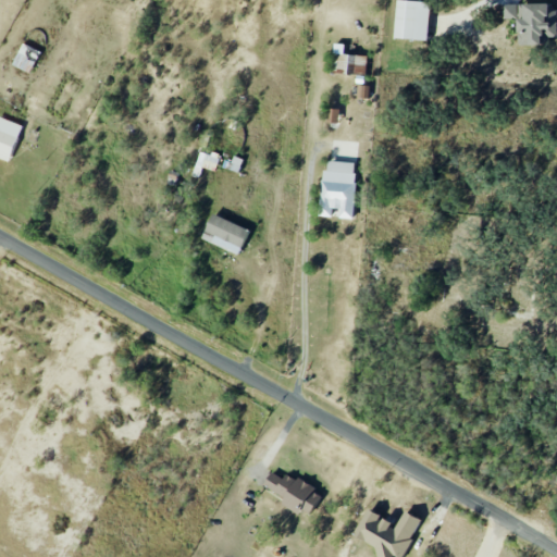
[(429,39),(430,0),(396,0),(396,38),(429,39)]
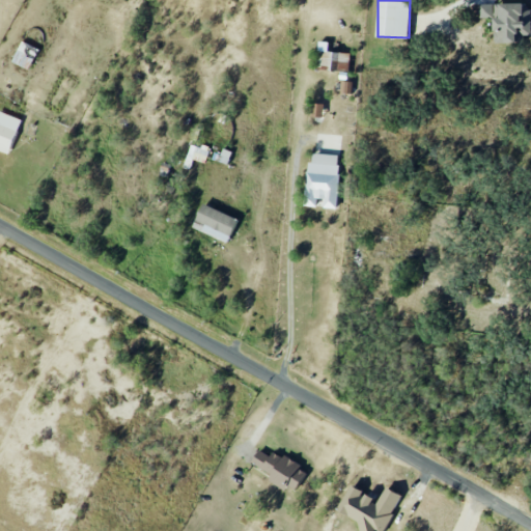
[(494,18),(495,43),(516,42),(516,34),(530,33),(530,9),(523,9),(523,2),(497,2),(497,4),(480,4),(481,18),(494,18)]
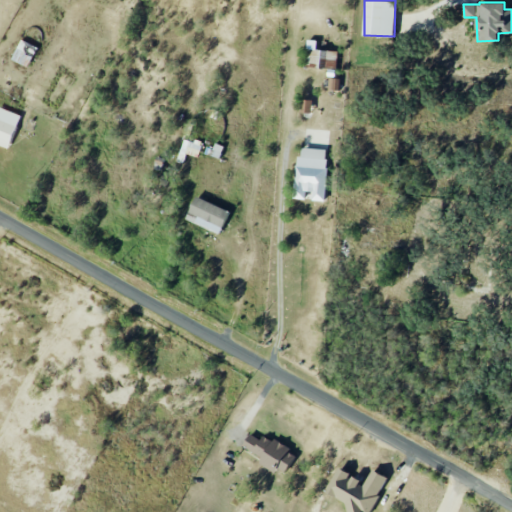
[(12,59),(28,67),(38,48),(22,39),(12,59)]
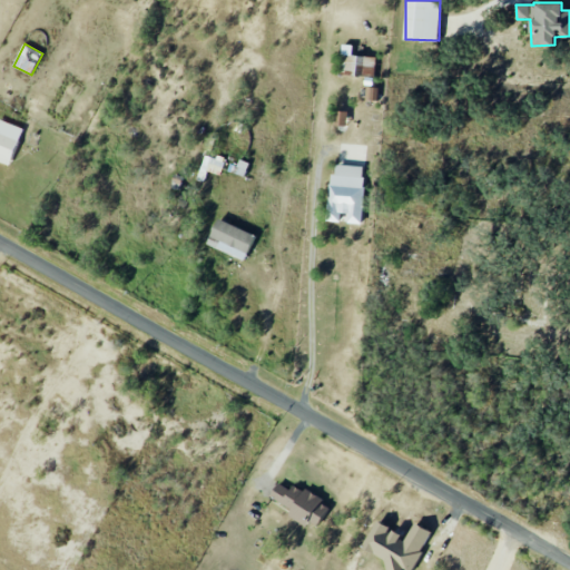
[(376,56),(352,55),(353,45),(343,43),(342,70),(375,71),(376,56)]
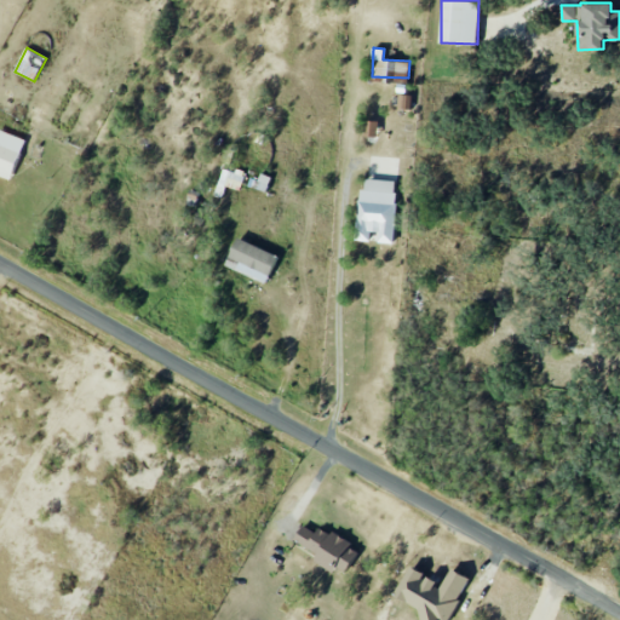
[(412,95),(400,95),(400,108),(412,109),(412,95)]
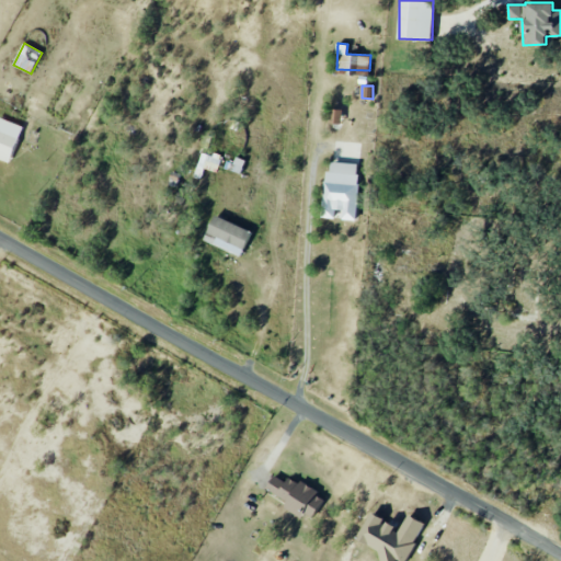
[(342,123),(343,109),(332,109),(332,123),(342,123)]
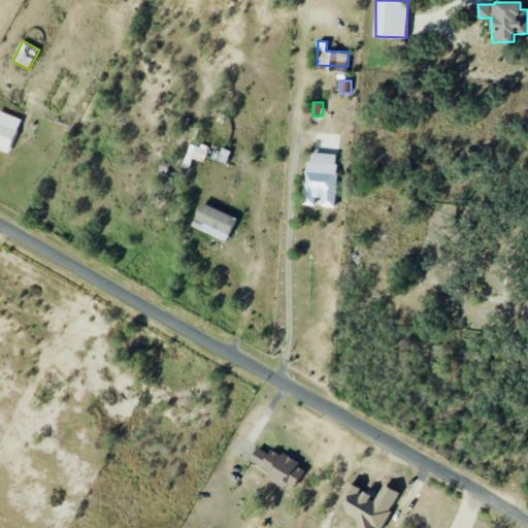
[(21,118),(0,111),(0,150),(10,153),(21,118)]
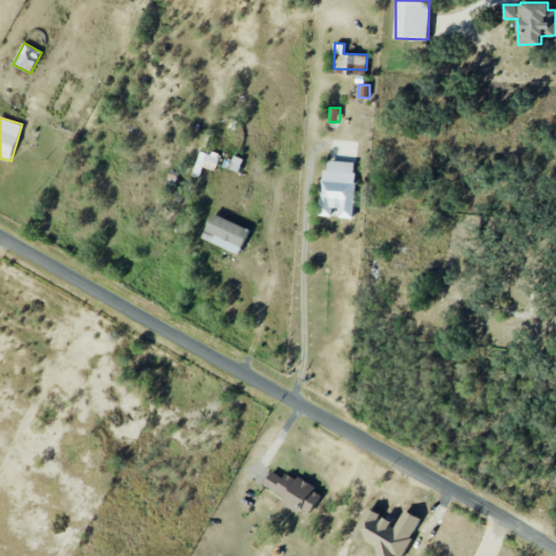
[(201,150),(197,165),(216,172),(220,155),(201,150)]
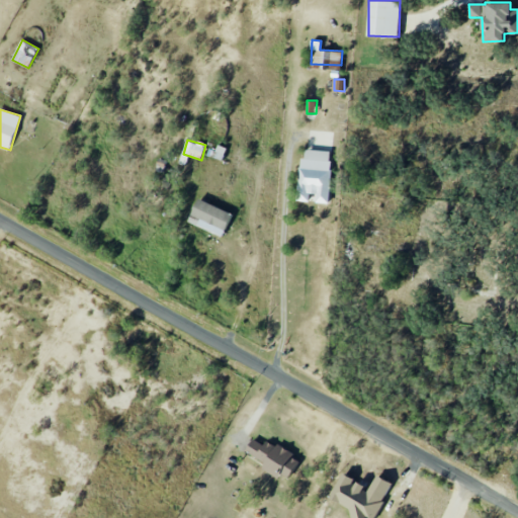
[(297,200),(310,201),(310,193),(317,194),(316,202),(329,203),(333,151),(306,149),(306,158),(300,158),(297,200)]
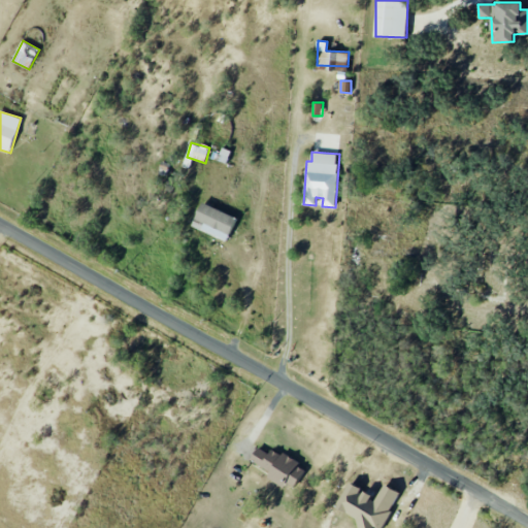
[(202,230),(227,240),(236,217),(202,202),(196,218),(205,222),(202,230)]
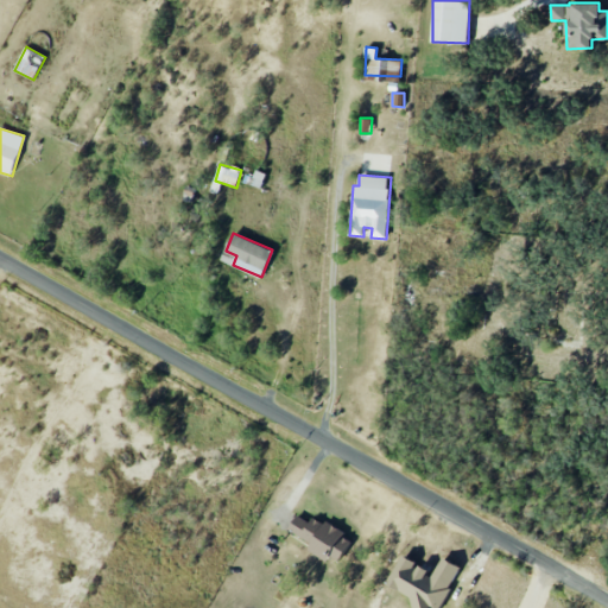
[(311,543),(308,549),(328,562),(330,556),(339,562),(353,539),(314,515),(310,521),(297,514),(287,529),(311,543)]
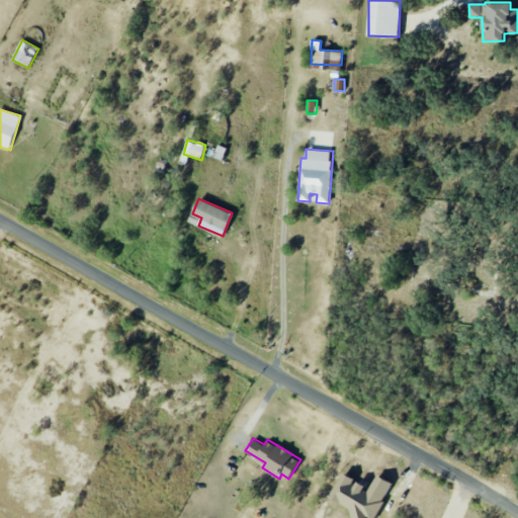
[(374,517),(394,483),(376,475),(369,488),(342,472),(329,497),(353,510),(349,517),(374,517)]
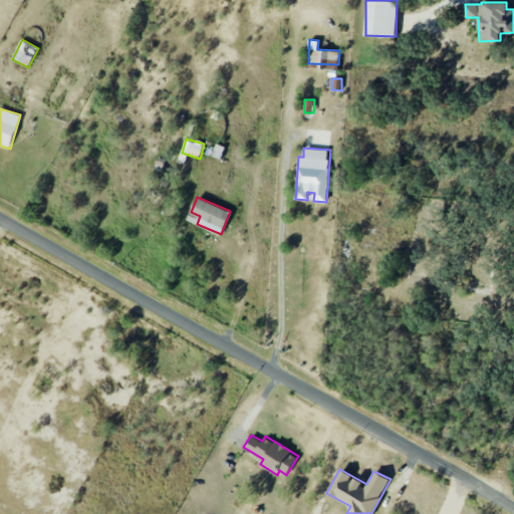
All buildings are outlined.
